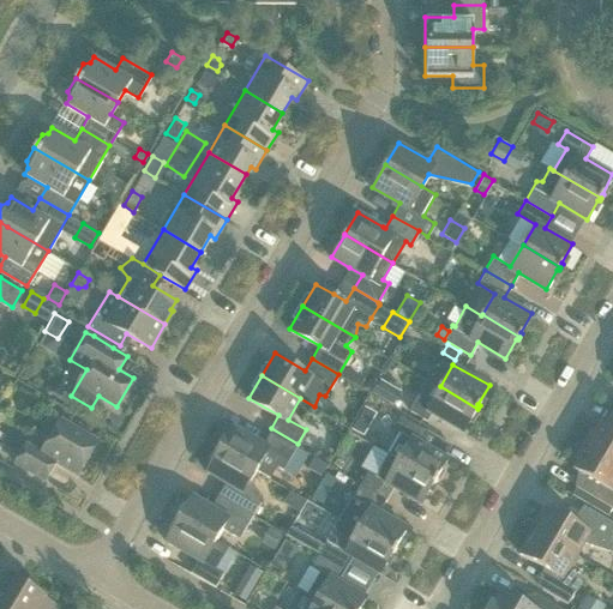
[(394,403),(401,390),(379,377),(371,390),(394,403)]
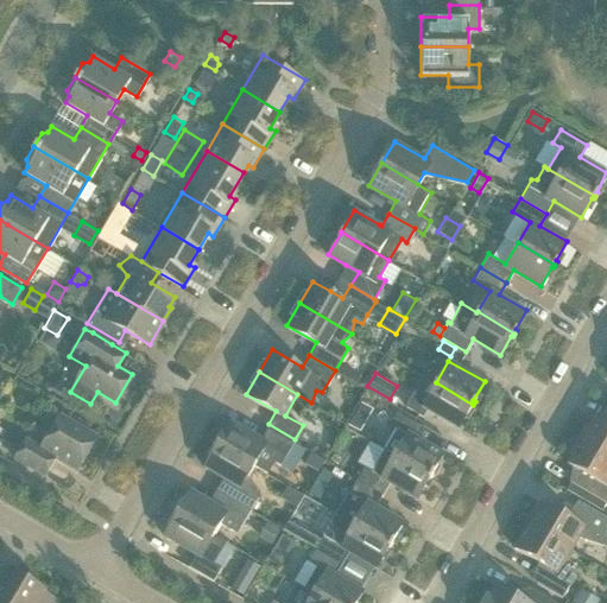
[(416,388),(406,405),(422,414),(427,407),(459,426),(469,407),(470,407),(473,405),(436,382),(423,375),(416,388)]
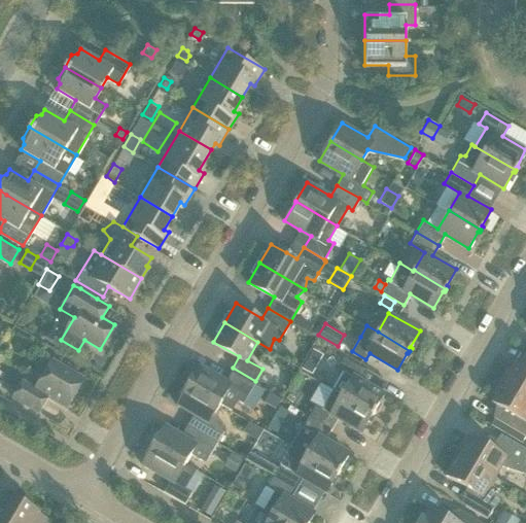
[(285,378),(301,368),(289,350),(274,359),(285,378)]
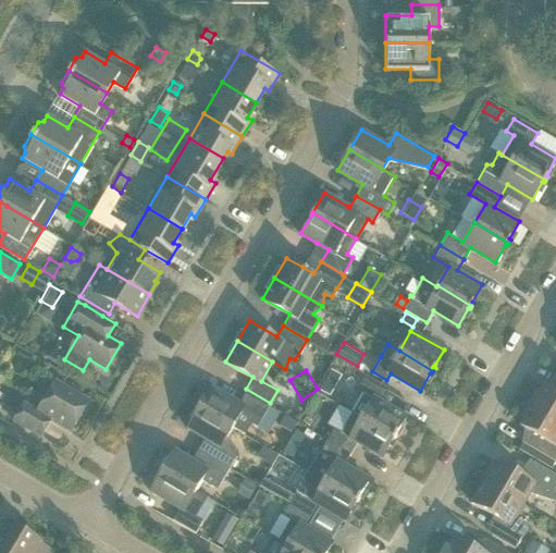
[(350,410),(395,437),(396,433),(395,432),(406,415),(381,401),(387,389),(363,376),(356,388),(361,391),(350,410)]
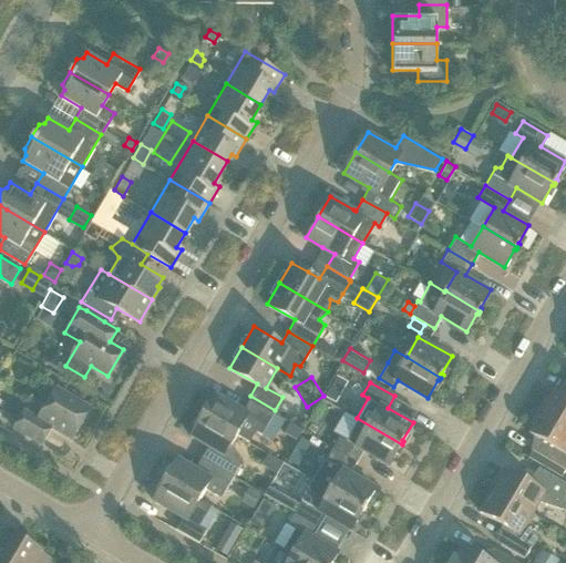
[(14,427),(41,442),(51,426),(71,438),(90,406),(57,386),(38,417),(24,409),(14,427)]
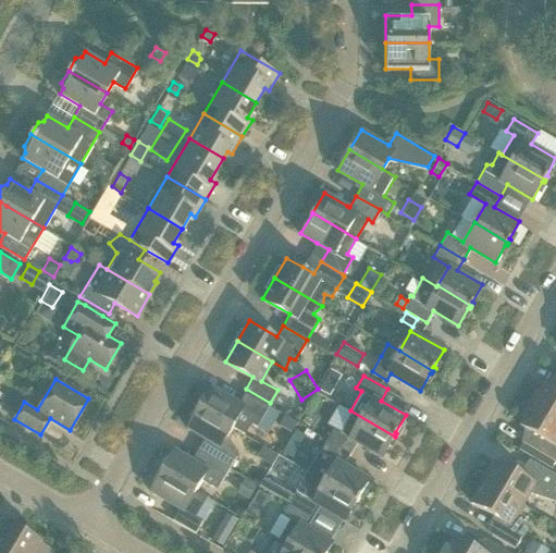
[(529,401),(555,416),(555,382),(554,386),(544,381),(540,390),(536,388),(529,401)]
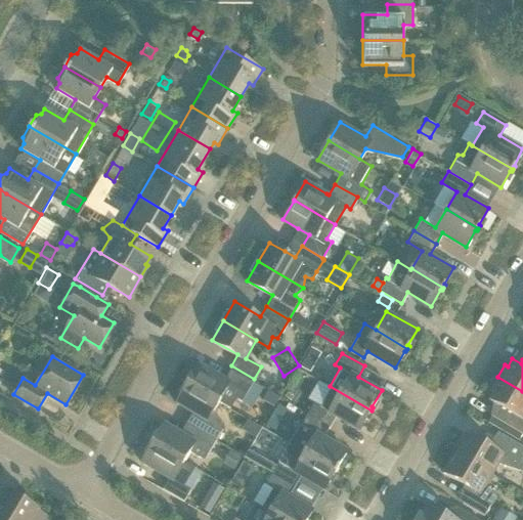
[(302,360),(299,364),(309,371),(311,366),(302,360)]
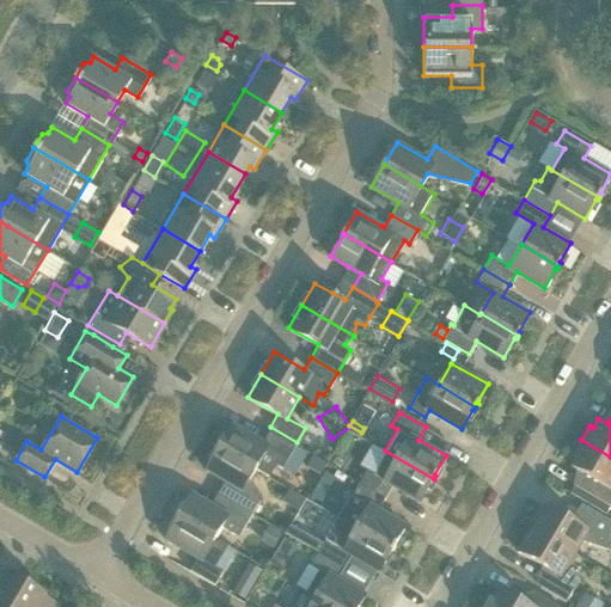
[(232,423),(219,446),(255,467),(268,474),(274,465),(280,468),(295,443),(270,428),(263,441),(232,423)]
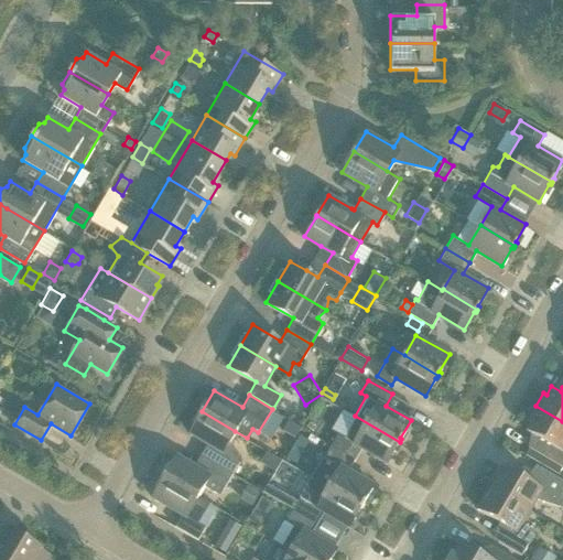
[(562,421),(536,406),(528,419),(531,420),(527,429),(536,434),(529,447),(526,453),(558,473),(562,465),(562,463),(562,421)]
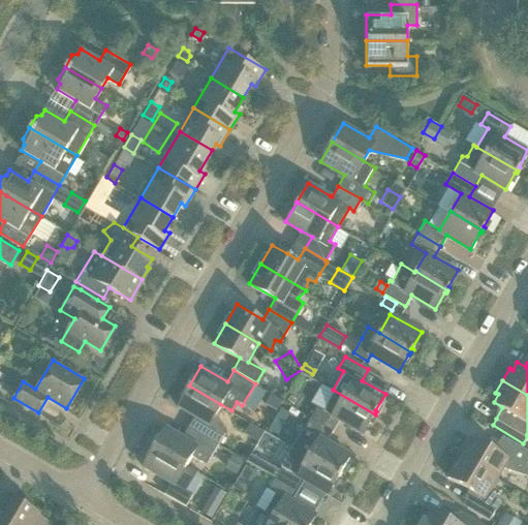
[(215,413),(220,404),(189,385),(178,405),(202,419),(195,429),(218,442),(224,431),(219,415),(215,413)]
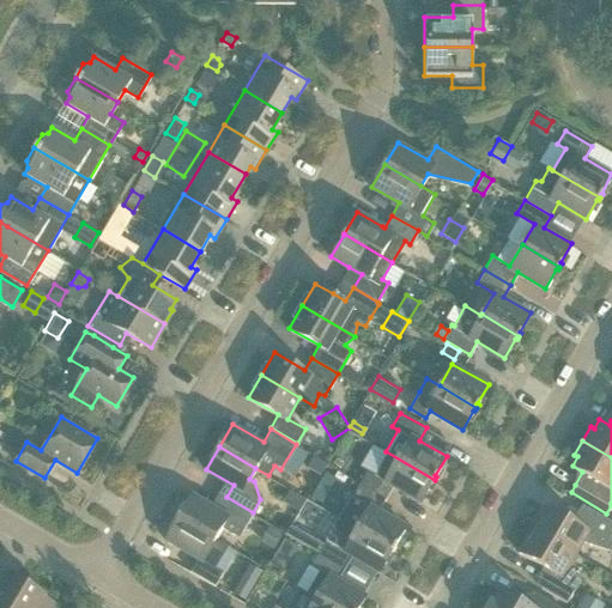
[(432,482),(435,480),(386,451),(374,472),(368,468),(359,482),(386,497),(393,485),(420,502),(431,482),(432,482)]
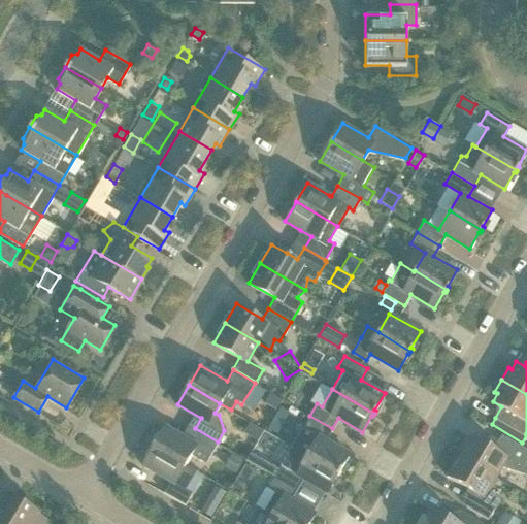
[(270,391),(264,401),(275,408),(281,398),(282,398),(270,391)]
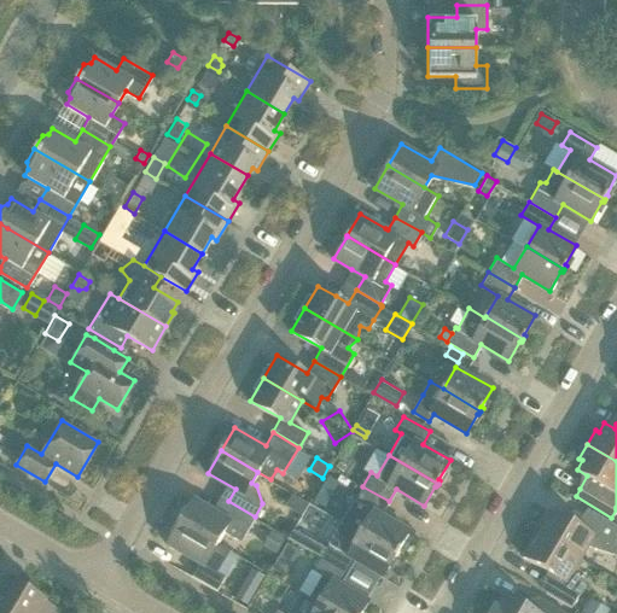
[(327,474),(321,483),(332,489),(337,480),(327,474)]
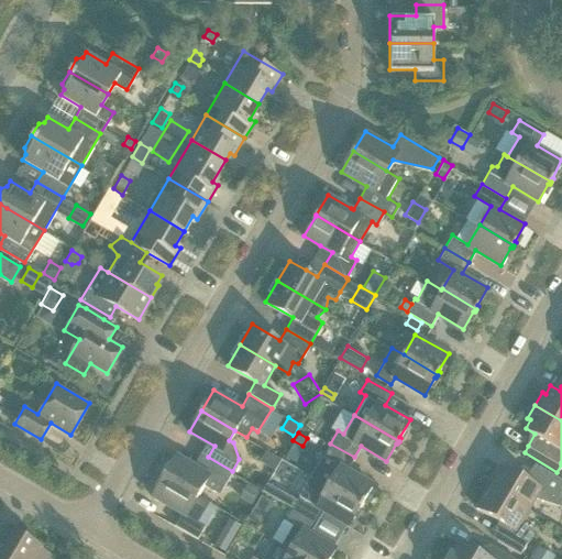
[(348,469),(354,457),(330,444),(323,455),(321,453),(309,474),(362,505),(363,502),(362,501),(373,483),(348,469)]
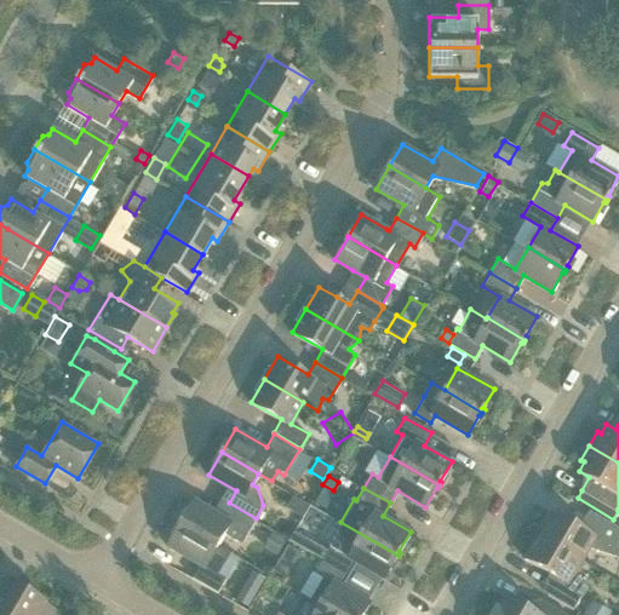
[(256,518),(229,503),(222,516),(194,499),(181,522),(217,544),(224,532),(241,542),(256,518)]
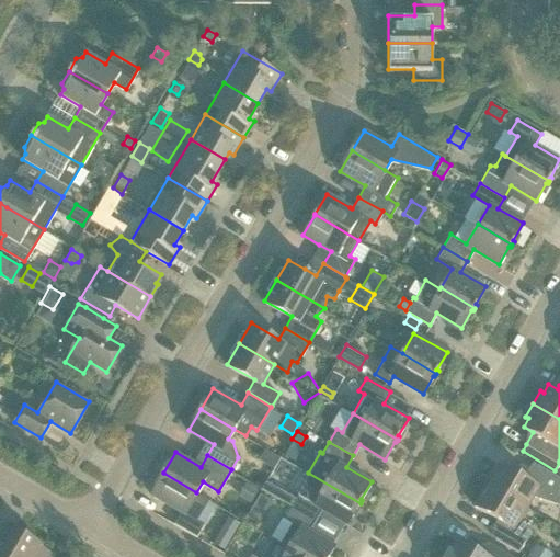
[(559,503),(559,501),(559,476),(538,464),(529,479),(499,462),(487,482),(526,507),(534,495),(559,503)]
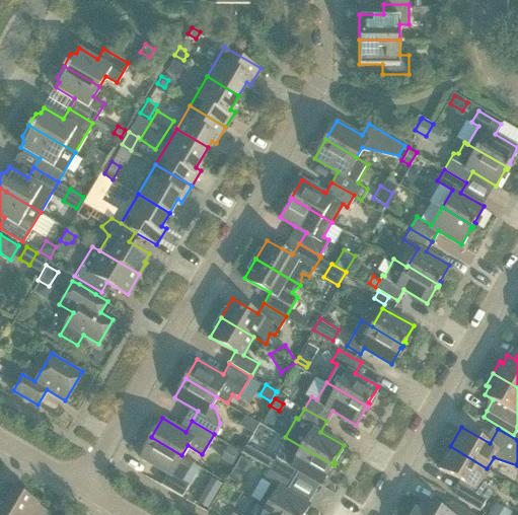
[(192,461),(181,455),(151,437),(140,456),(166,471),(161,482),(182,495),(189,484),(181,480),(192,461)]
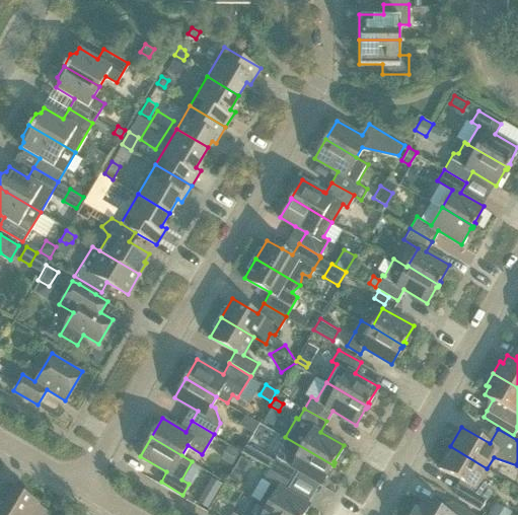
[(277,455),(270,467),(292,480),(298,469),(321,483),(330,466),(331,467),(334,465),(285,437),(275,454),(277,455)]
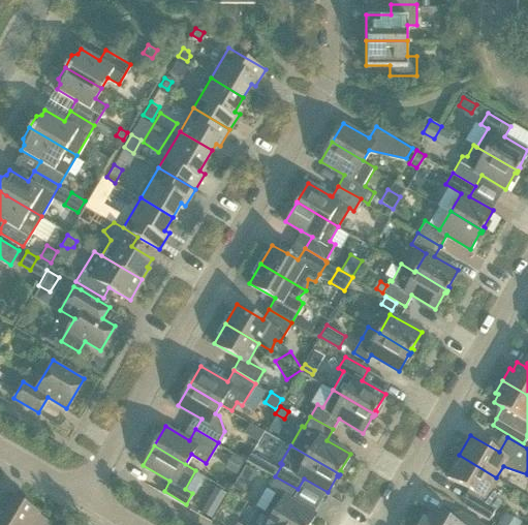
[(261,458),(251,452),(246,459),(257,465),(261,458)]
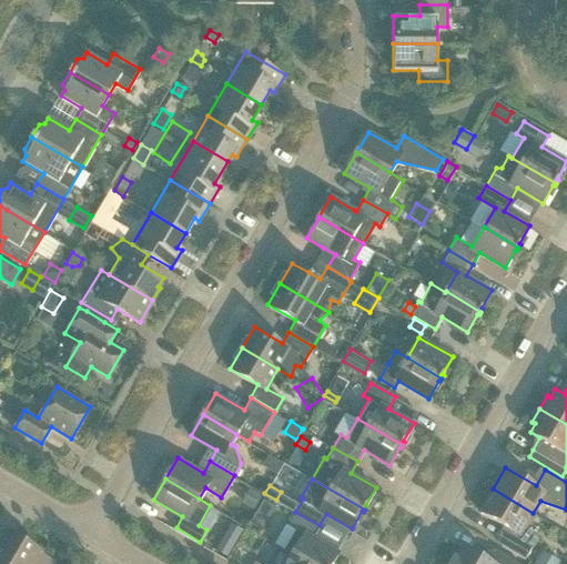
[(244,501),(253,506),(261,494),(251,489),(244,501)]
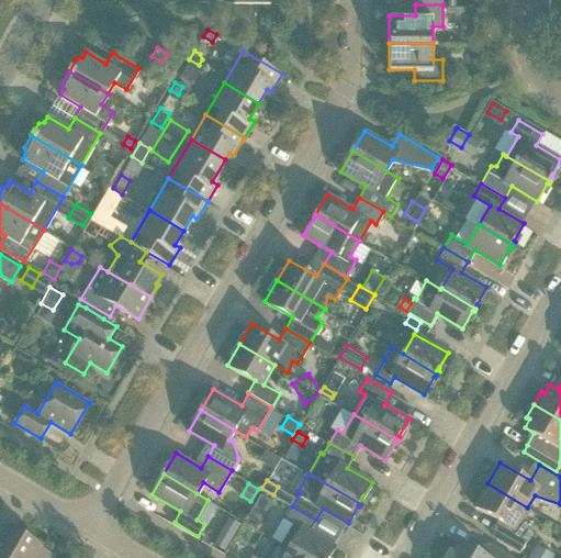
[(520,520),(527,508),(487,483),(474,505),(505,523),(496,537),(519,551),(533,529),(520,520)]
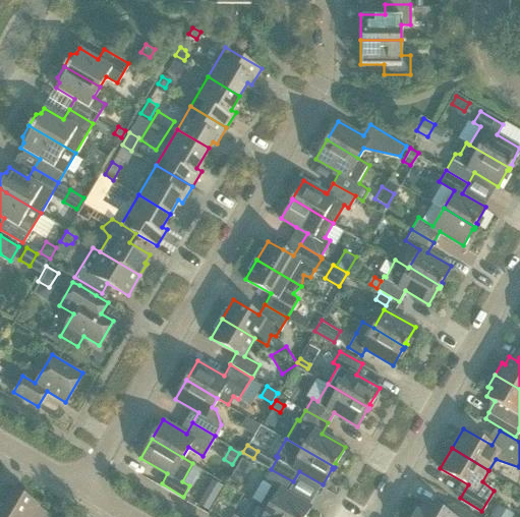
[(240,472),(233,468),(228,478),(234,482),(240,472)]
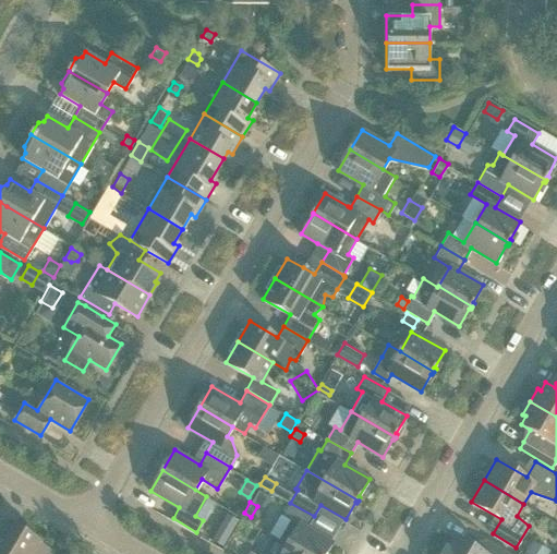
[(307,528),(314,516),(290,503),(282,515),(279,513),(268,532),(270,533),(305,553),(325,553),(333,542),(307,528)]
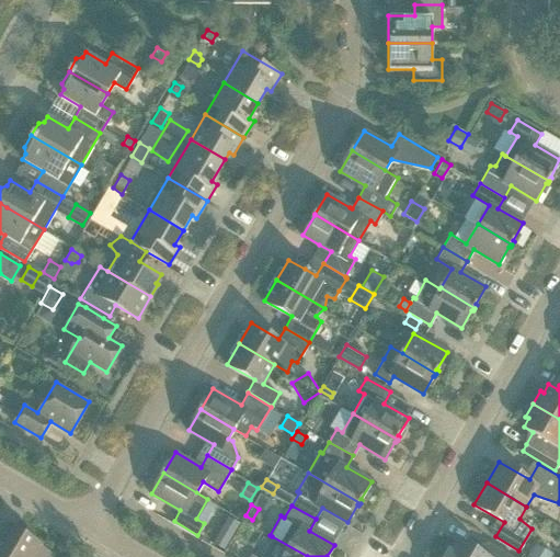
[(40,545),(41,543),(14,527),(0,553),(0,556),(45,556),(49,550),(40,545)]
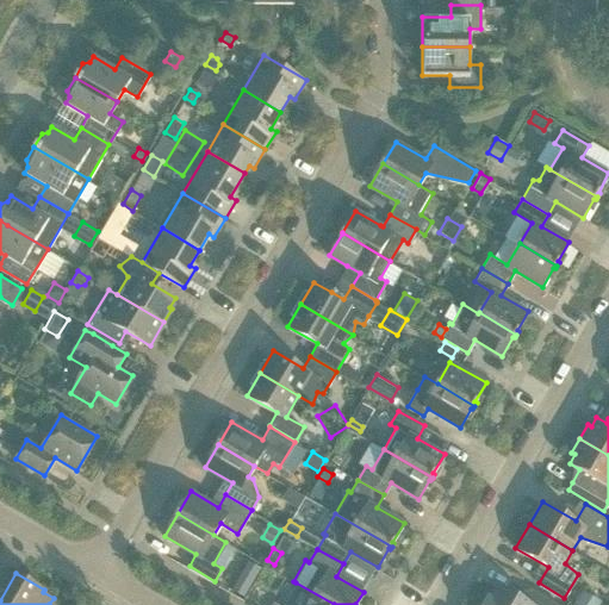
[(240,574),(231,588),(243,596),(252,581),(240,574)]
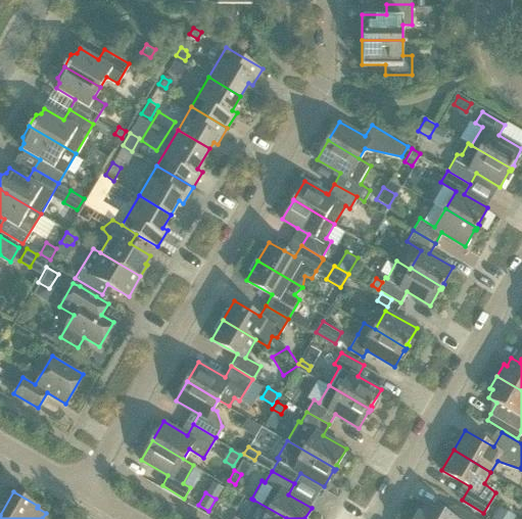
[(243,518),(286,518),(253,500),(243,518)]
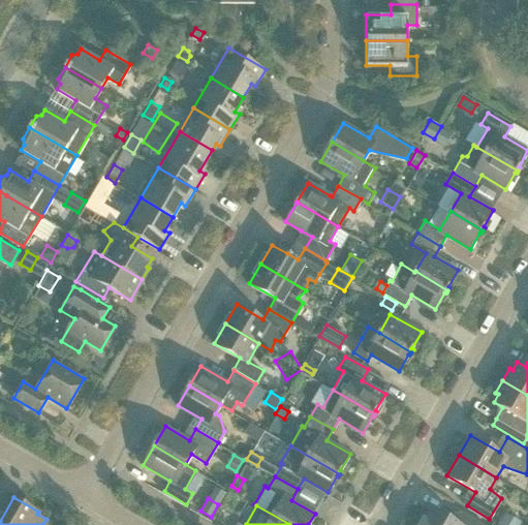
[(416,524),(485,524),(460,511),(454,521),(431,507),(426,518),(423,516),(416,524)]
